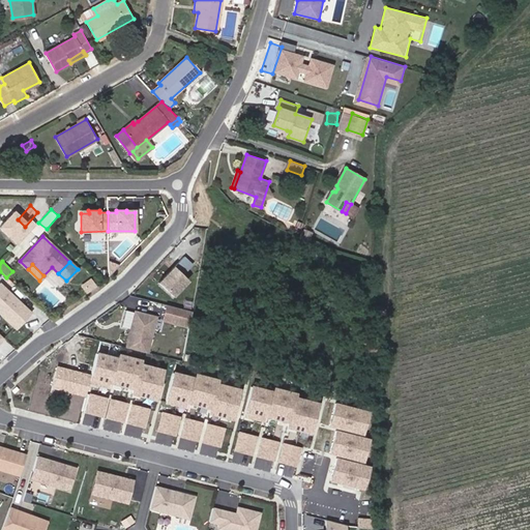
[(159,282),(173,295),(188,280),(175,266),(159,282)]
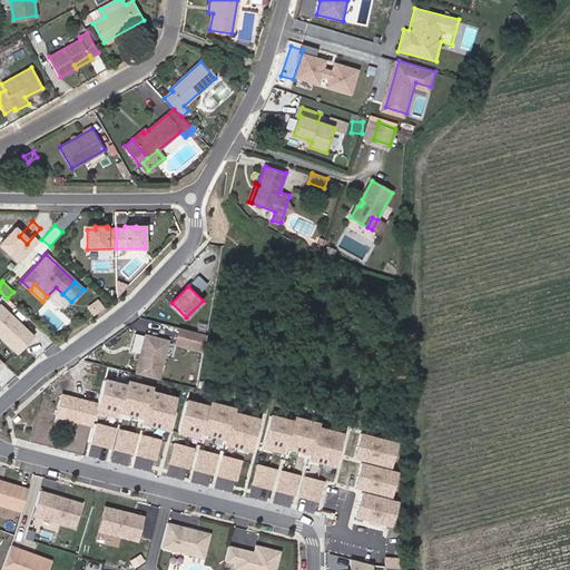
[(97,313),(105,307),(99,300),(91,305),(97,313)]
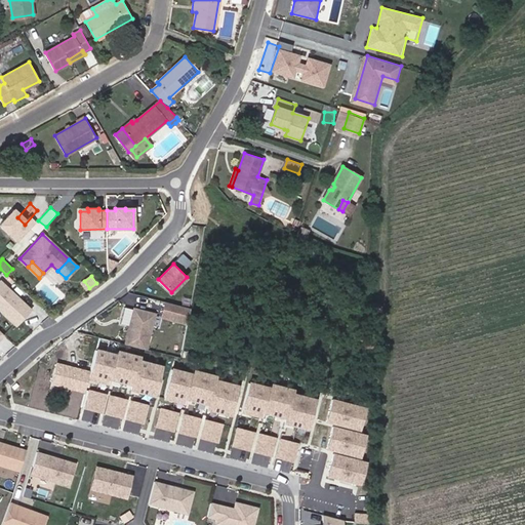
[(86,290),(89,288),(84,281),(81,283),(86,290)]
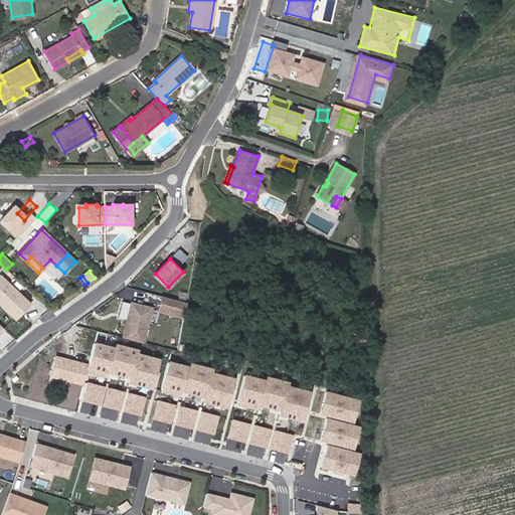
[(35,307),(4,278),(0,281),(0,303),(20,322),(35,307)]
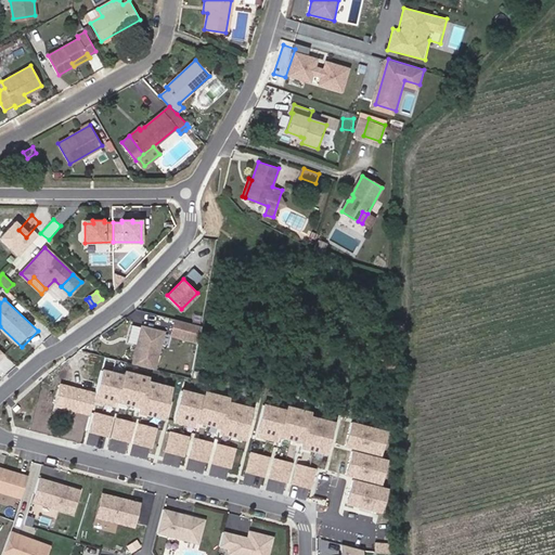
[(175,321),(171,338),(201,343),(204,325),(175,321)]
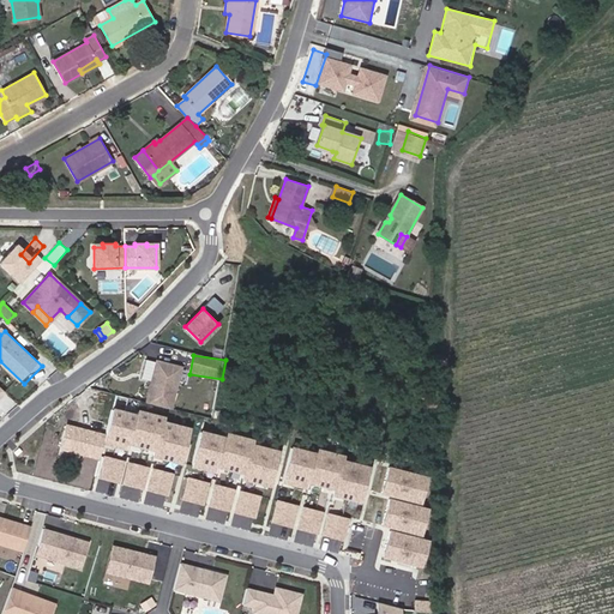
[(146,403),(170,409),(180,367),(156,361),(146,403)]
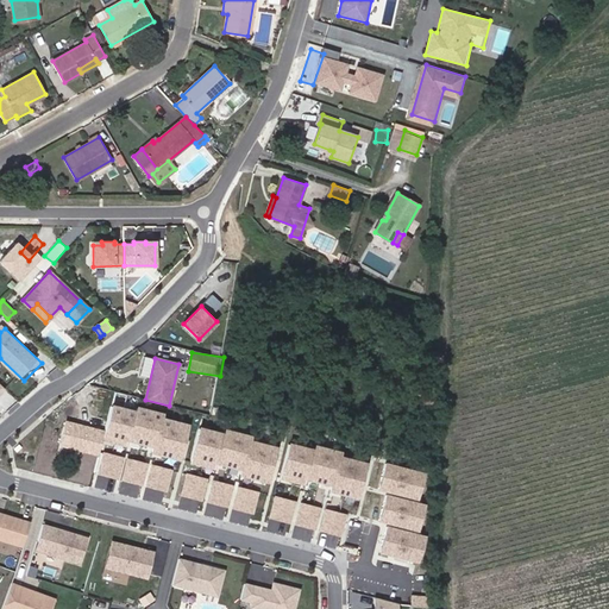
[(0,539),(25,547),(32,522),(0,513),(0,539)]
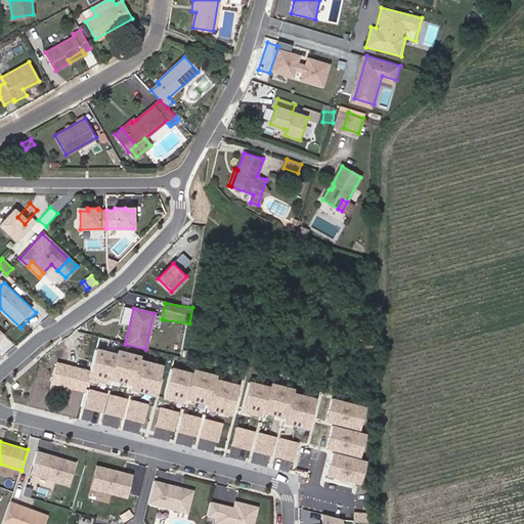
[(71,484),(78,463),(48,453),(41,475),(71,484)]
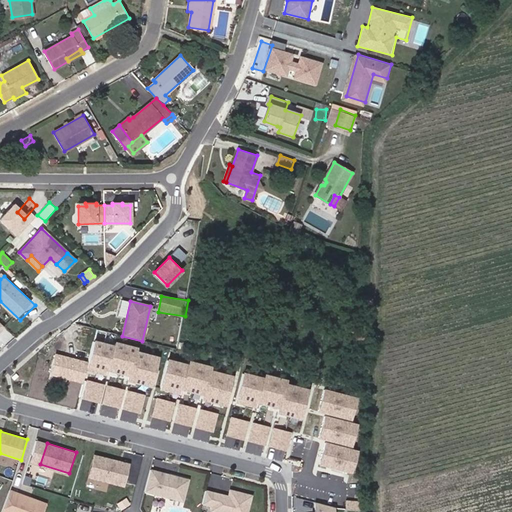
[(125,486),(131,464),(96,455),(90,477),(125,486)]
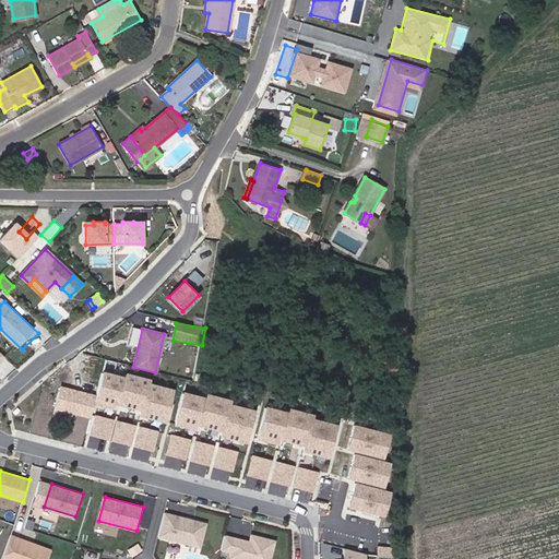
[(202,547),(207,523),(166,513),(161,536),(202,547)]
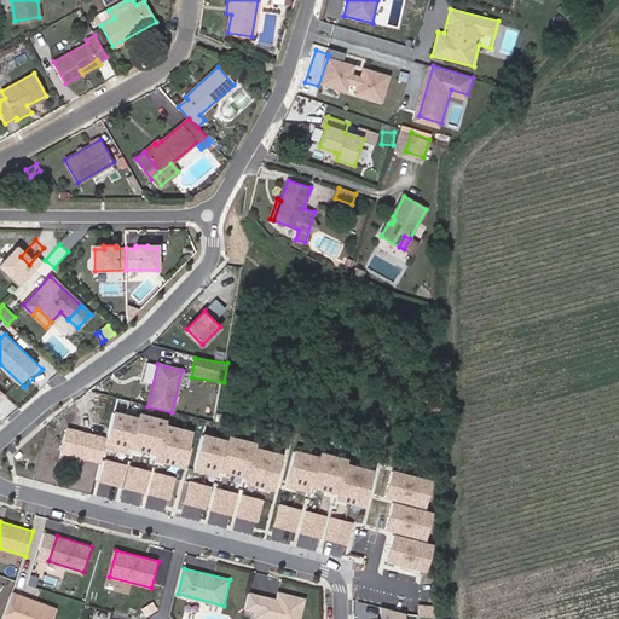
[(53,618),(58,609),(39,602),(36,607),(22,601),(23,596),(13,593),(4,618),(53,618)]
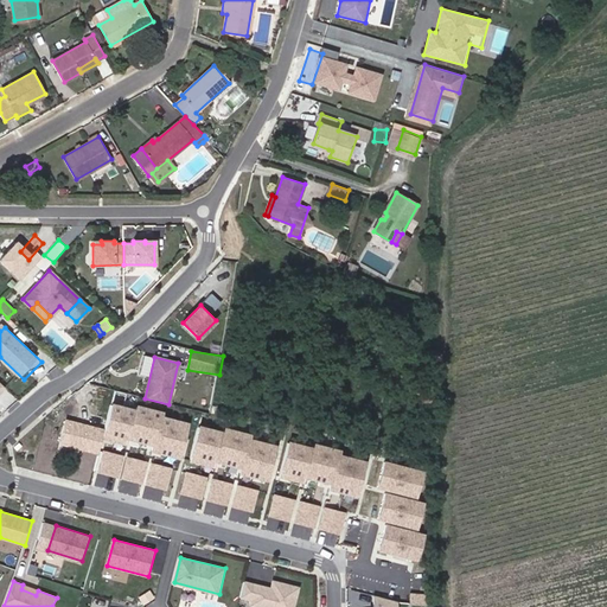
[(260,606),(294,606),(300,587),(275,581),(273,588),(246,581),(242,598),(254,600),(253,605),(260,606)]
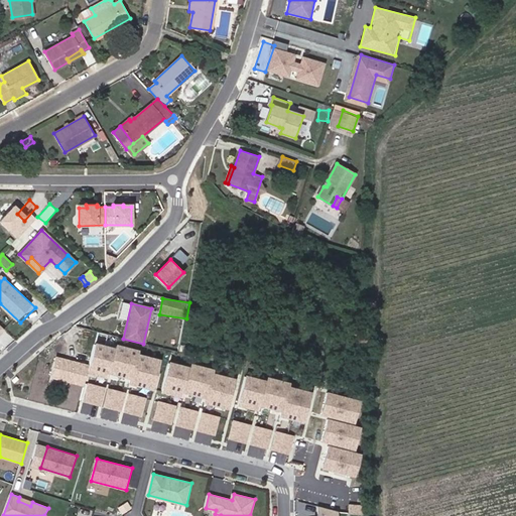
[(32,502),(19,497),(18,501),(30,506),(32,502)]
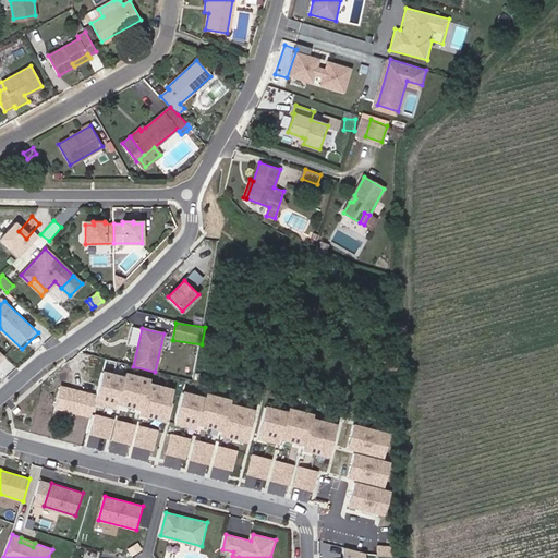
[(365,557),(366,553),(346,547),(344,557),(365,557)]
